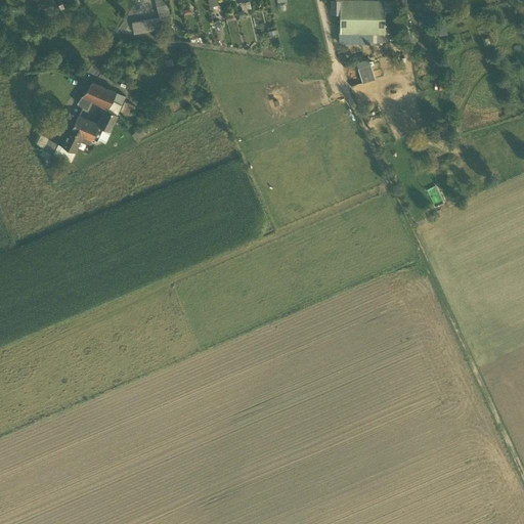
[(241,2),(242,9),(250,7),(248,0),(241,2)]
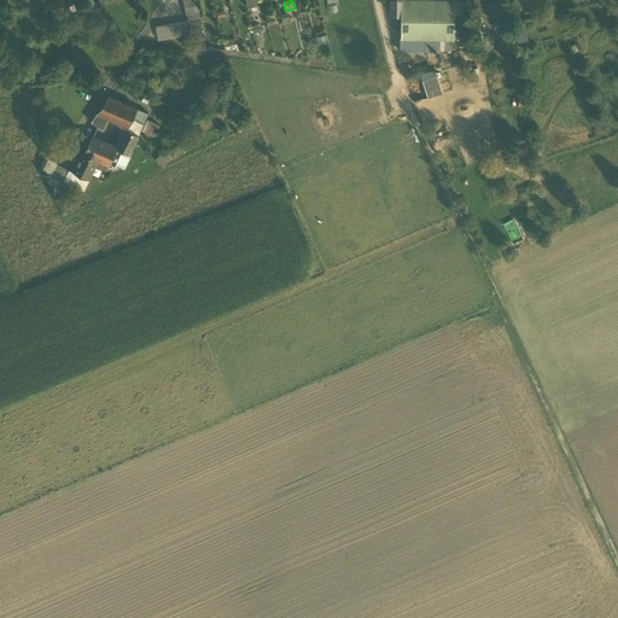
[(401,0),(392,0),(391,13),(394,15),(401,15),(401,0)]
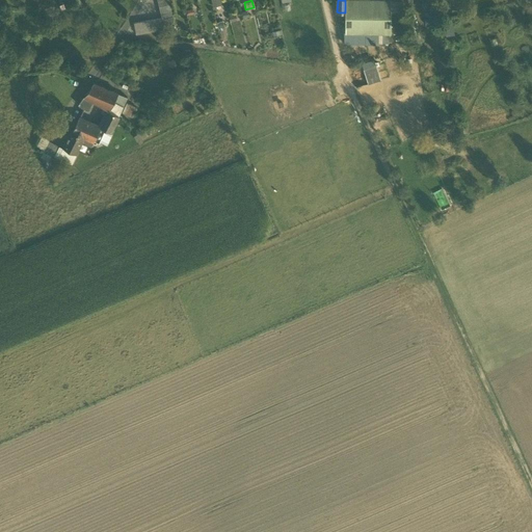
[(391,1),(345,0),(345,12),(345,24),(345,31),(391,32),(391,10),(391,1)]
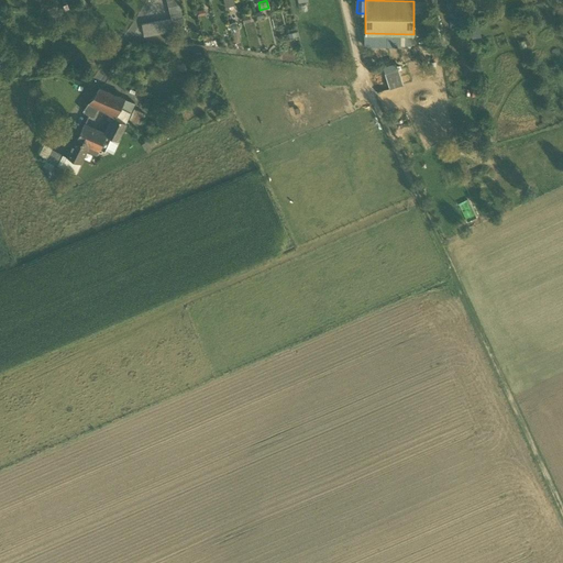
[(180,4),(168,8),(169,13),(181,11),(180,4)]
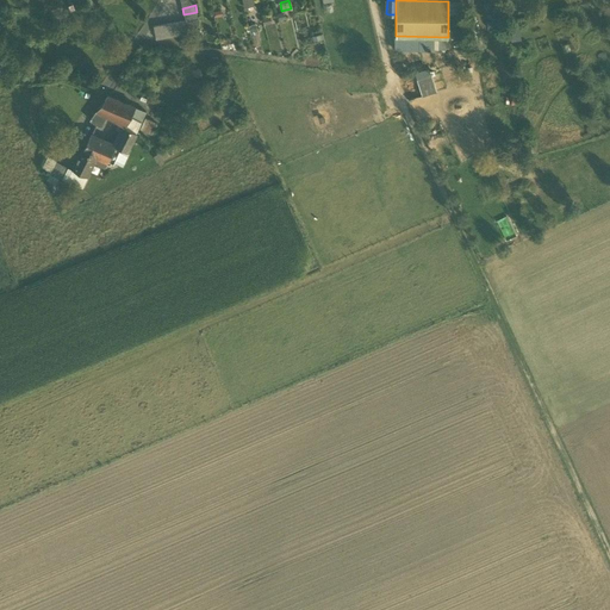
[(197,12),(184,14),(185,22),(199,18),(197,12)]
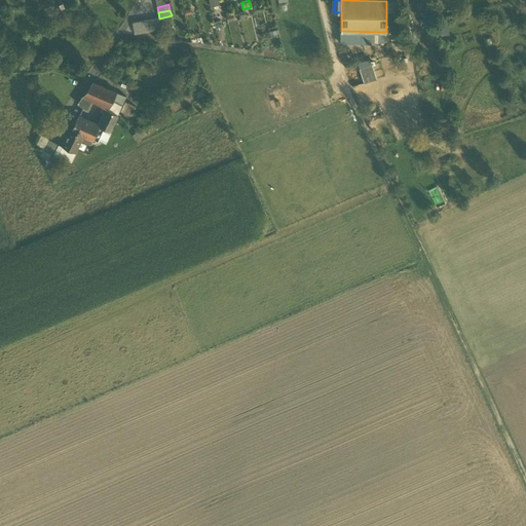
[(400,10),(386,10),(386,32),(399,32),(400,10)]
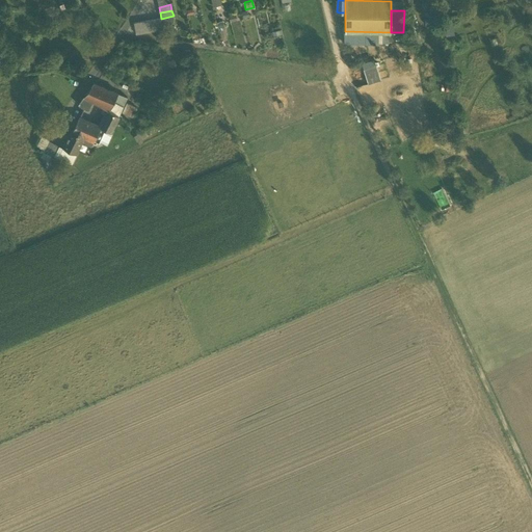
[(161,19),(134,23),(136,35),(163,31),(161,19)]
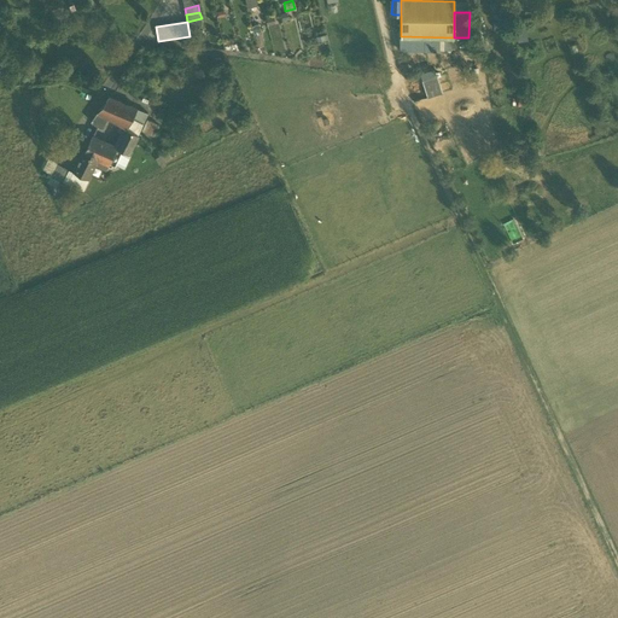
[(433,68),(419,73),(426,97),(441,92),(433,68)]
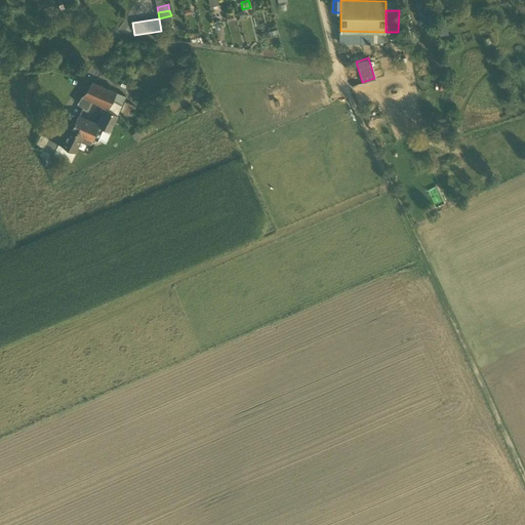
[(92,101),(108,109),(112,101),(117,92),(92,82),(83,95),(92,101)]
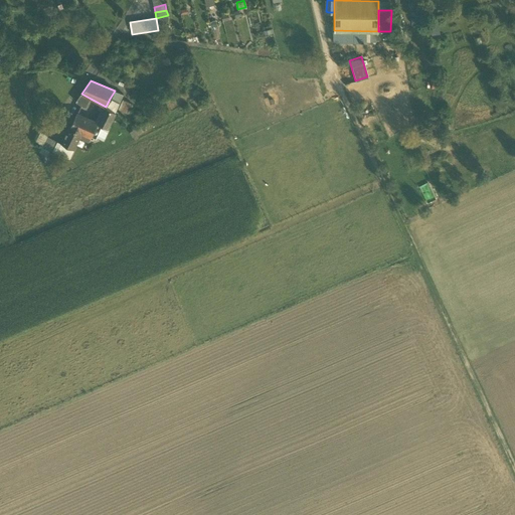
[(120,93),(115,91),(110,99),(116,102),(120,93)]
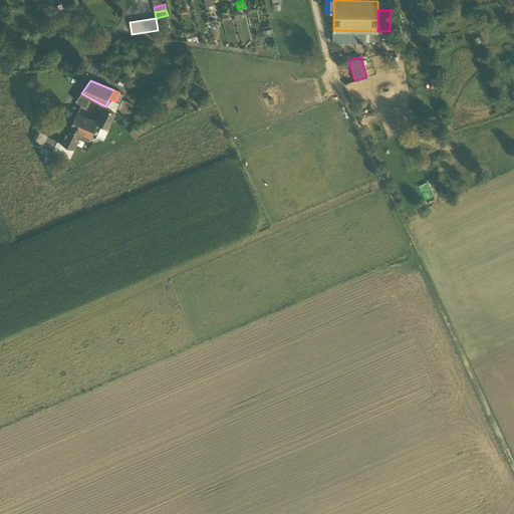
[(90,98),(81,93),(75,101),(80,105),(85,106),(90,98)]
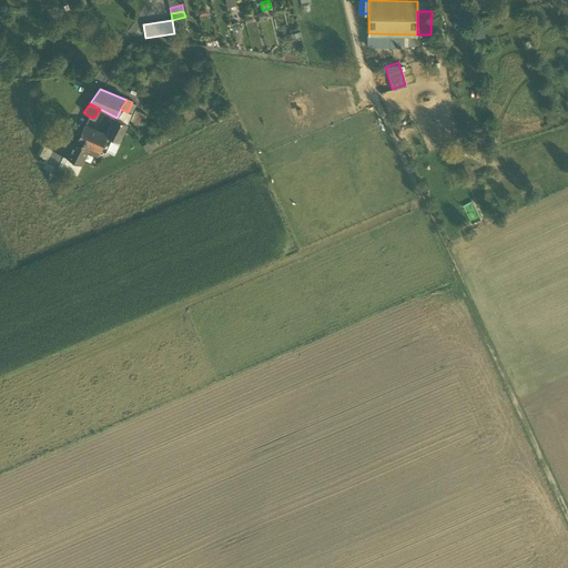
[(145,114),(135,110),(131,120),(141,125),(145,114)]
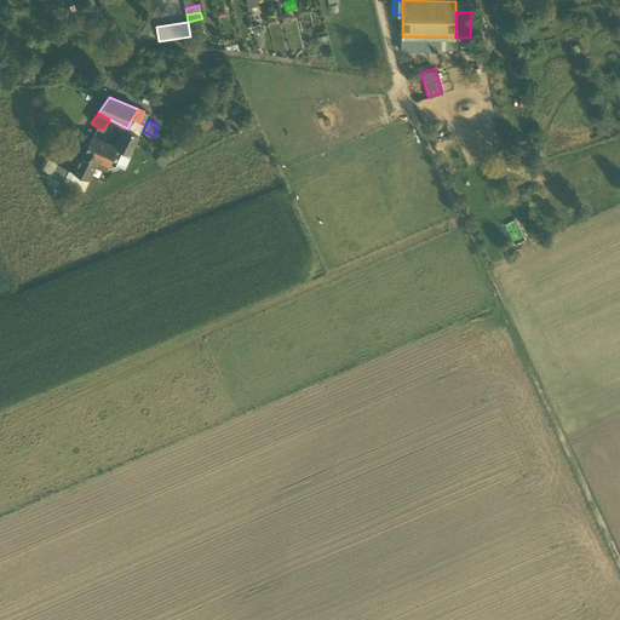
[(139,136),(127,128),(116,149),(130,155),(139,136)]
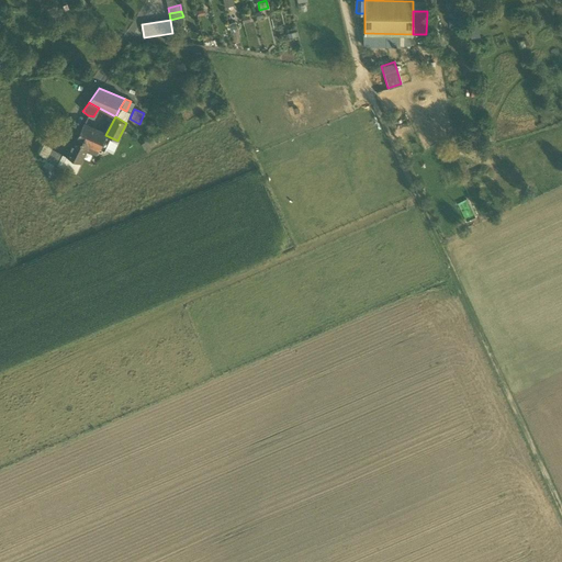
[(83,125),(77,139),(100,149),(104,152),(105,150),(113,154),(120,142),(117,141),(105,135),(83,125)]
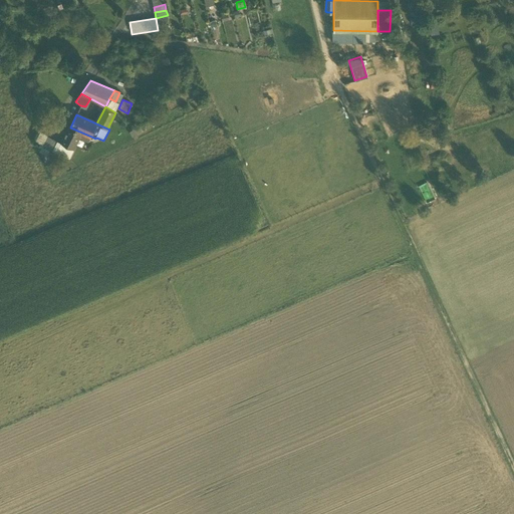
[(139,126),(130,133),(133,137),(142,131),(139,126)]
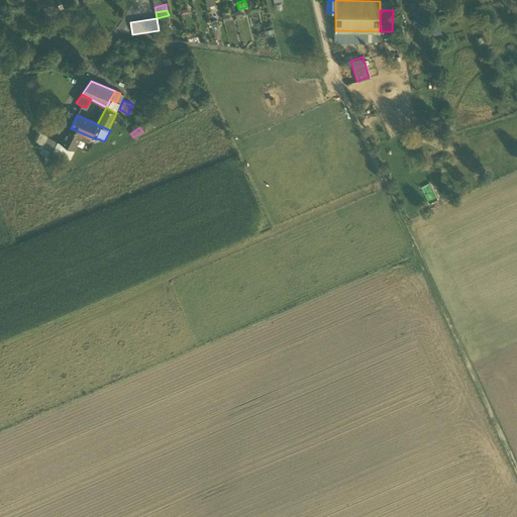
[(92,137),(71,128),(69,132),(67,131),(58,150),(71,157),(81,137),(89,141),(92,137)]
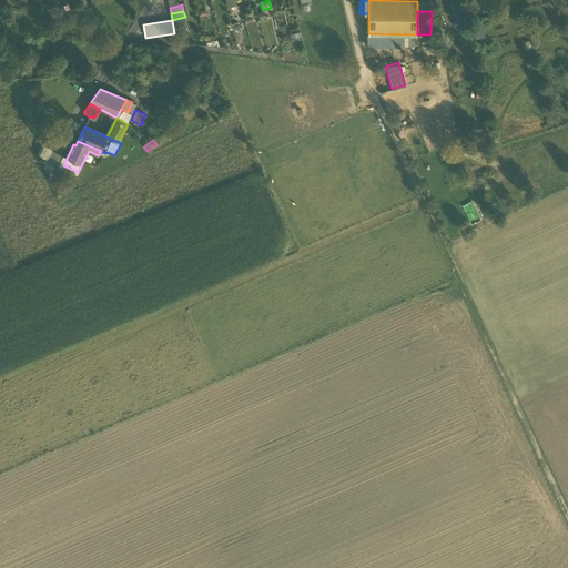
[(52,151),(46,163),(58,168),(63,155),(52,151)]
